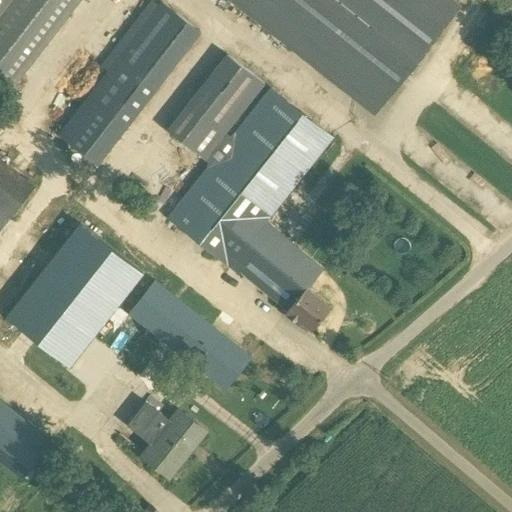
[(84,0),(14,0),(8,9),(0,18),(0,80),(14,91),(84,0)]
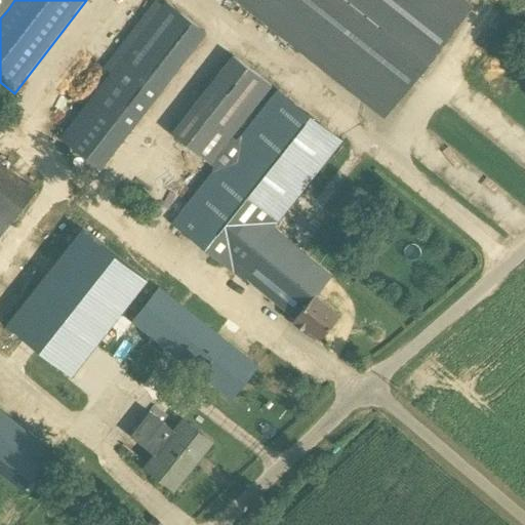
[(14,0),(0,0),(0,2),(8,9),(14,0)]
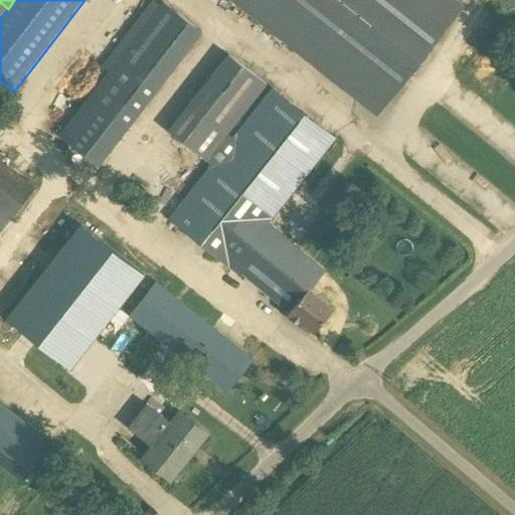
[(462,8),(451,0),(237,0),(379,112),(462,8)]
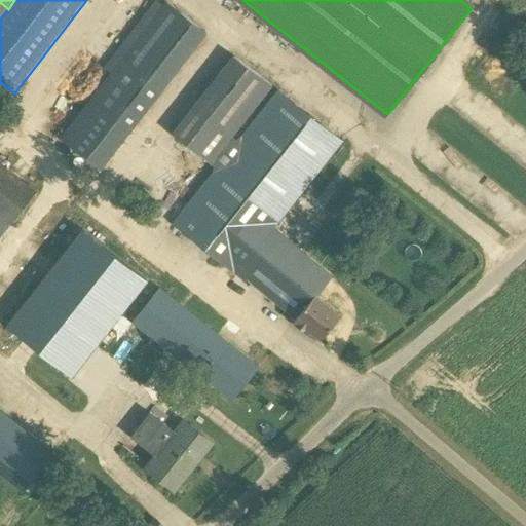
[(205,33),(167,3),(113,73),(61,140),(99,170),(205,33)]
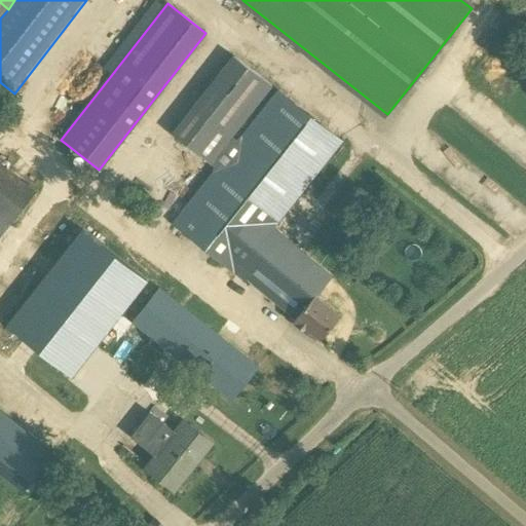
[(245,280),(248,277),(279,236),(272,230),(342,141),(235,57),(173,135),(216,170),(173,224),(245,280)]
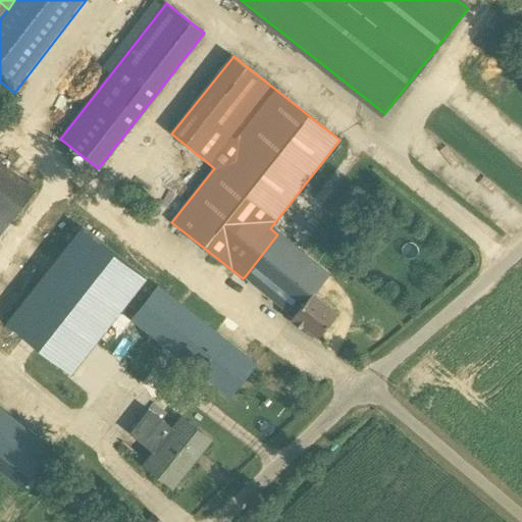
[(83,228),(6,322),(72,375),(148,278),(83,228)]
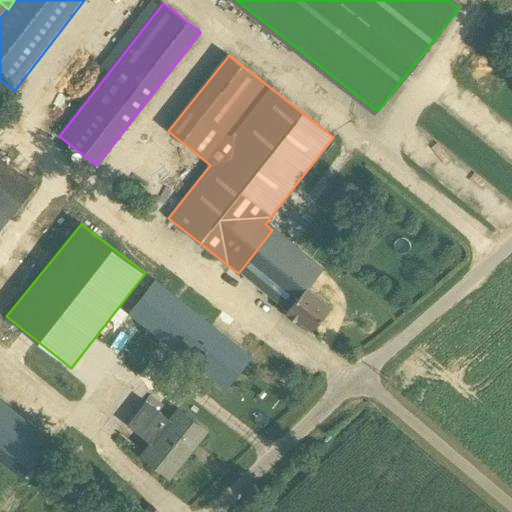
[(295,248),(272,230),(241,270),(288,309),(285,312),(299,324),(302,321),(312,329),(330,307),(306,288),(321,268),(295,248)]
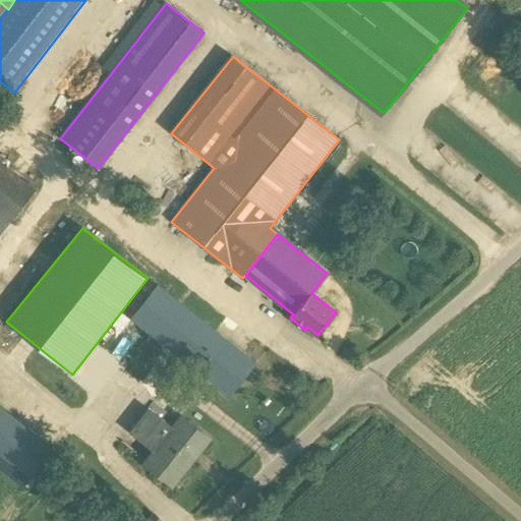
[(256,362),(159,286),(132,322),(230,398),(256,362)]
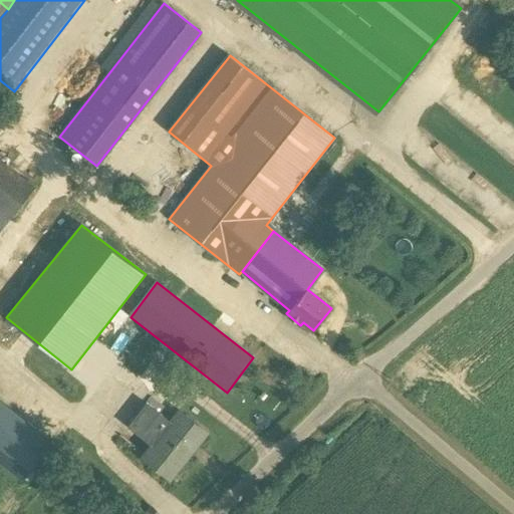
[(53,442),(0,400),(0,462),(23,480),(53,442)]
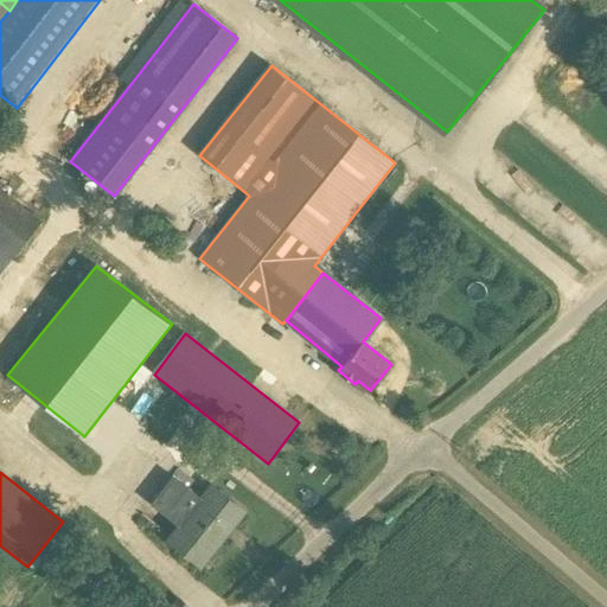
[(213,486),(170,541),(202,566),(244,511),(213,486)]
